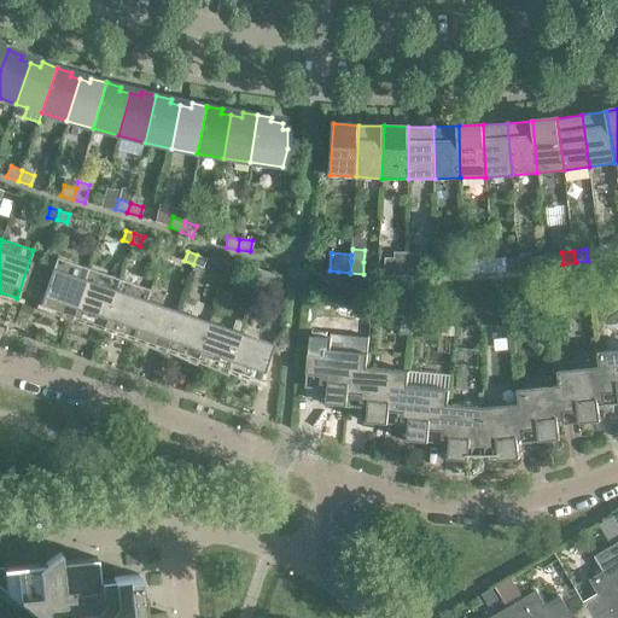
[(386,258),(386,275),(395,275),(407,275),(407,263),(407,252),(395,252),(395,258),(386,258)]
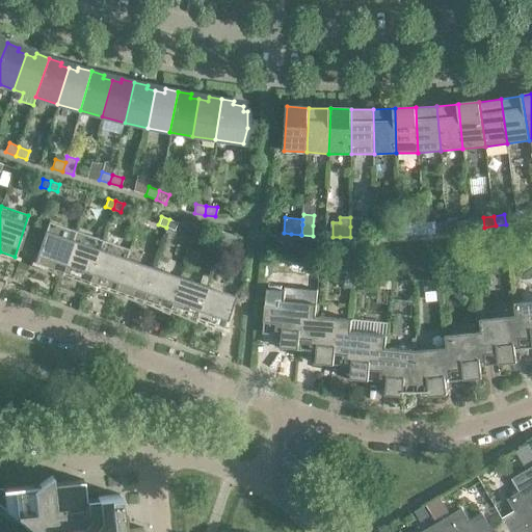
[(350,227),(350,237),(361,237),(363,237),(363,217),(350,217),(350,227)]
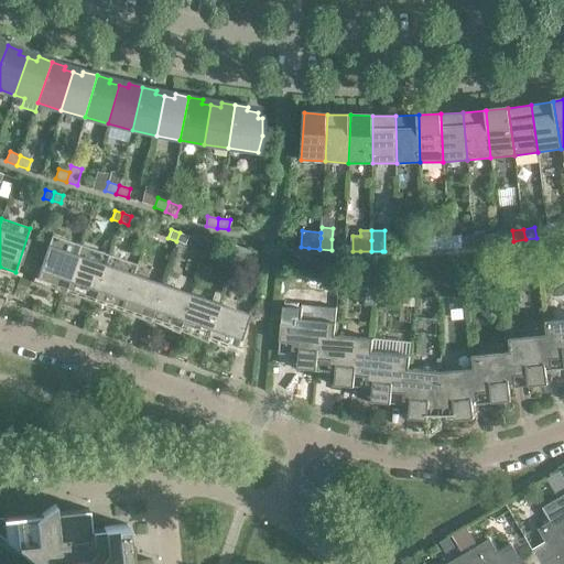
[(187,236),(180,232),(176,241),(184,245),(187,236)]
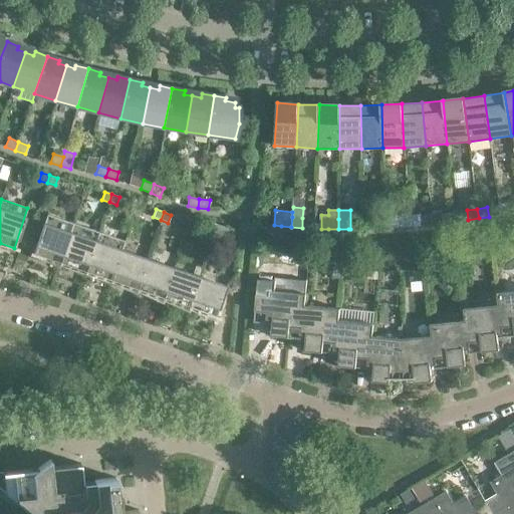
[(46,214),(43,224),(33,254),(59,263),(73,224),(46,214)]
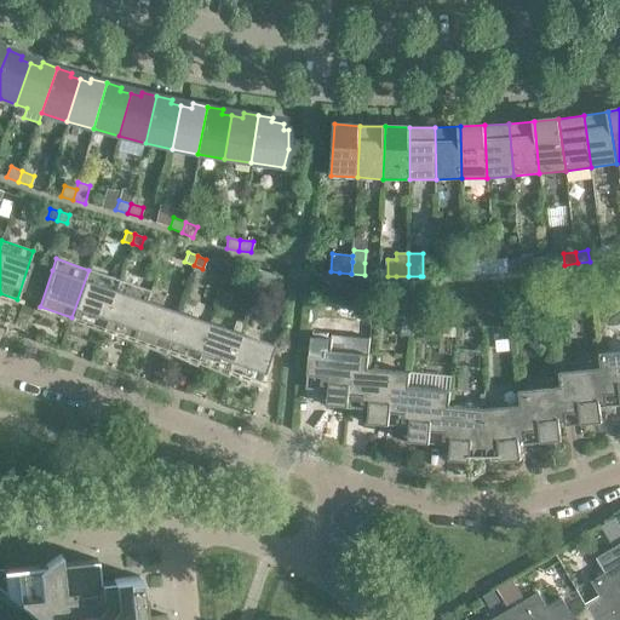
[(533,258),(520,259),(521,271),(534,269),(533,258)]
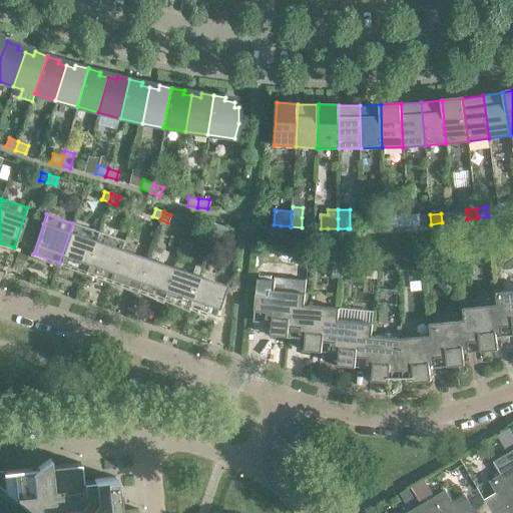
[(431,224),(430,214),(420,215),(421,225),(431,224)]
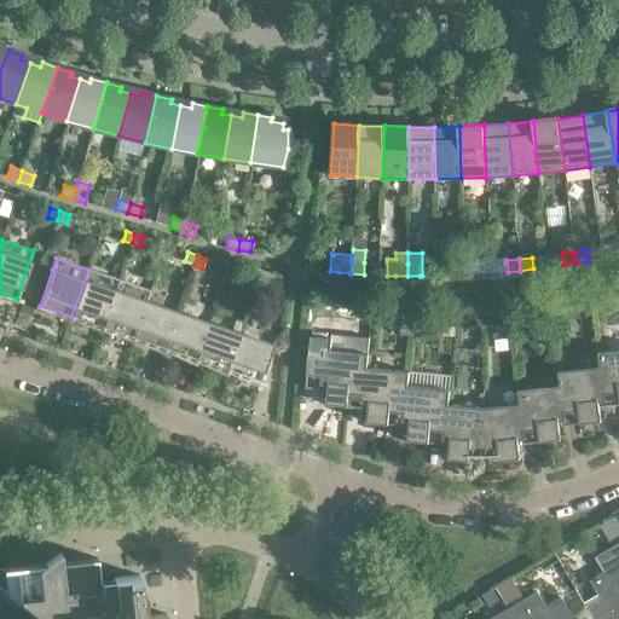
[(464,275),(463,262),(451,264),(451,275),(464,275)]
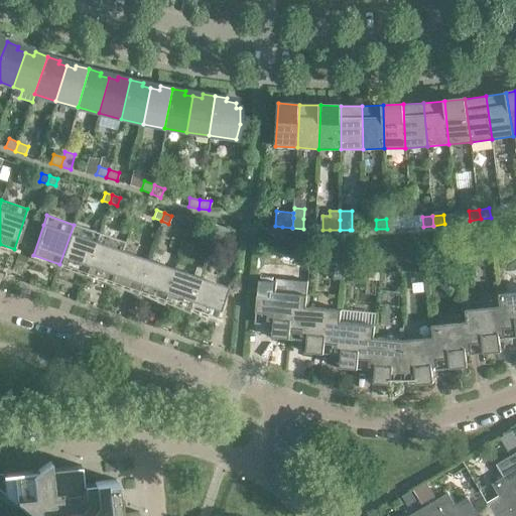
[(397,219),(386,219),(387,229),(397,229),(397,219)]
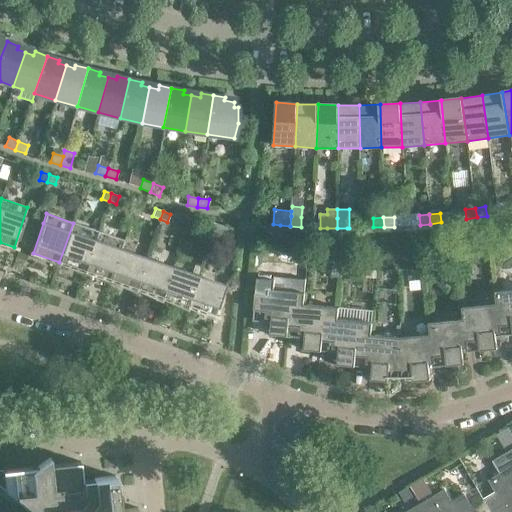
[(98,231),(73,223),(59,262),(85,271),(98,231)]
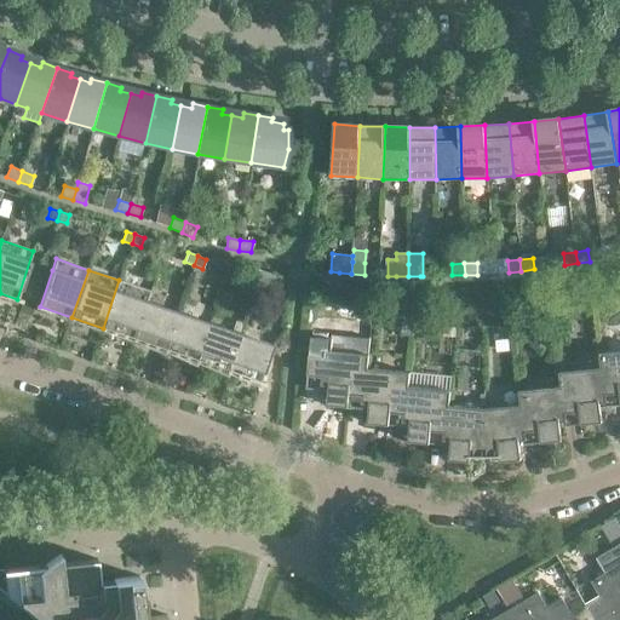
[(259,279),(250,276),(246,285),(256,288),(259,279)]
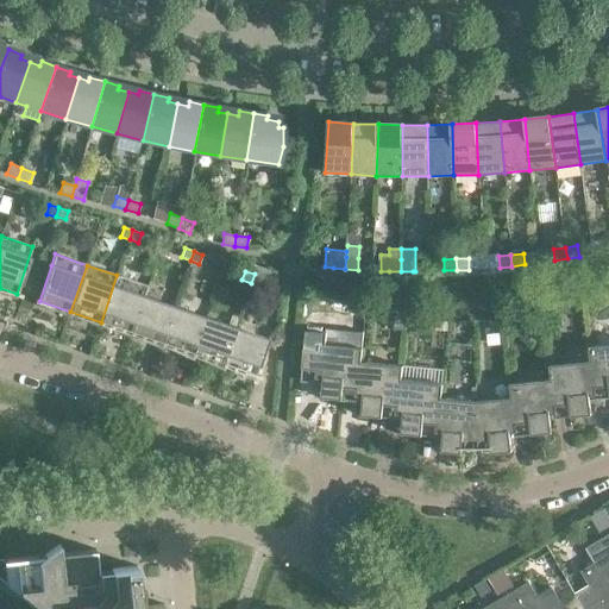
[(263,277),(255,274),(251,283),(259,287),(263,277)]
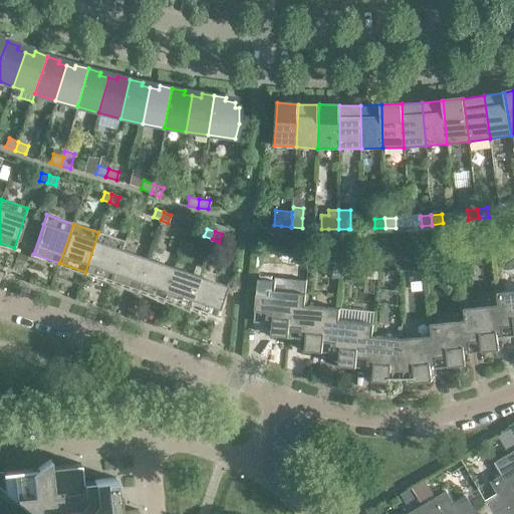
[(124,241),(98,232),(85,272),(110,281),(121,251),(124,241)]
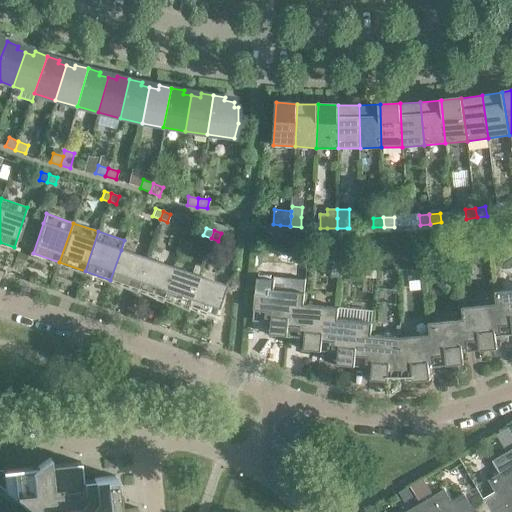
[(147,258),(121,250),(110,280),(136,289),(147,258)]
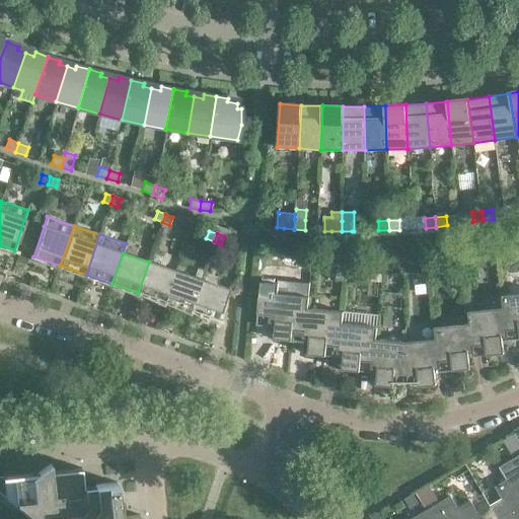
[(312,256),(311,272),(337,274),(338,265),(312,256)]
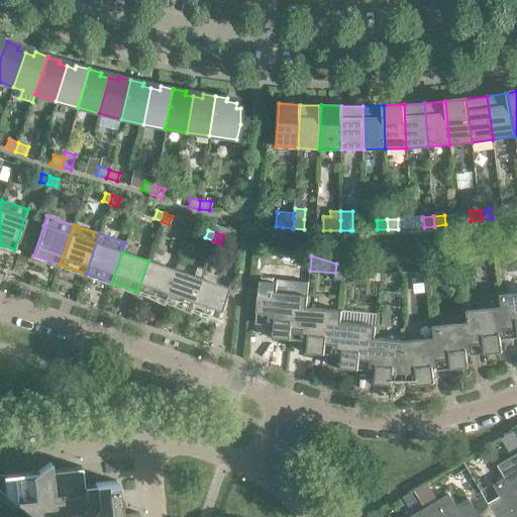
[(174,270),(148,261),(137,292),(164,301),(174,270)]
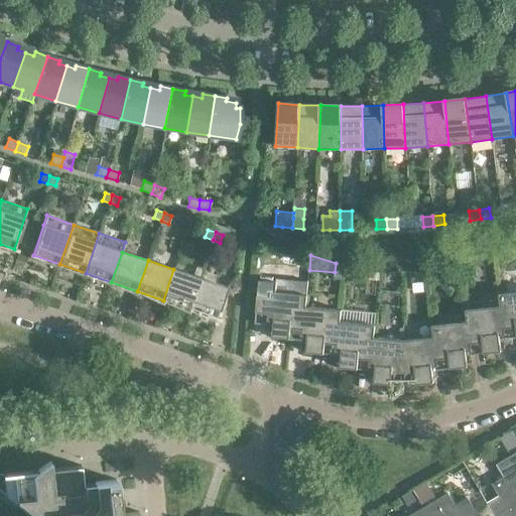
[(462,267),(449,268),(450,280),(463,279),(462,267)]
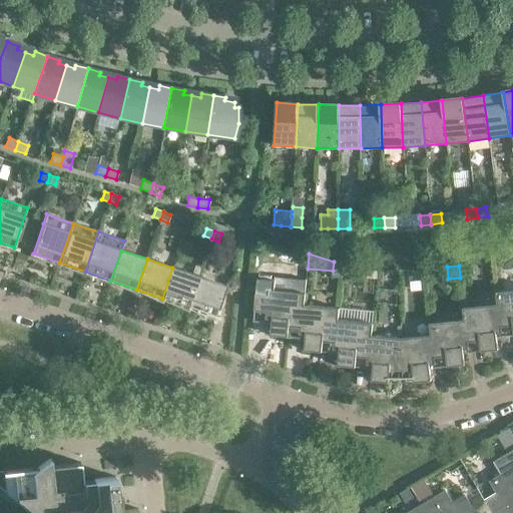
[(198,277),(172,268),(162,299),(188,307),(198,277)]
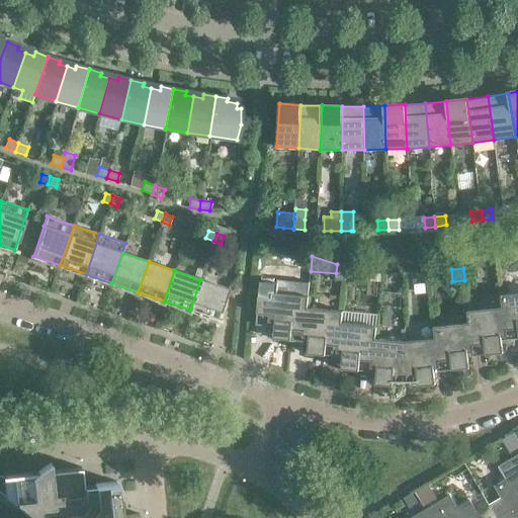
[(428,274),(412,275),(413,285),(429,283),(428,274)]
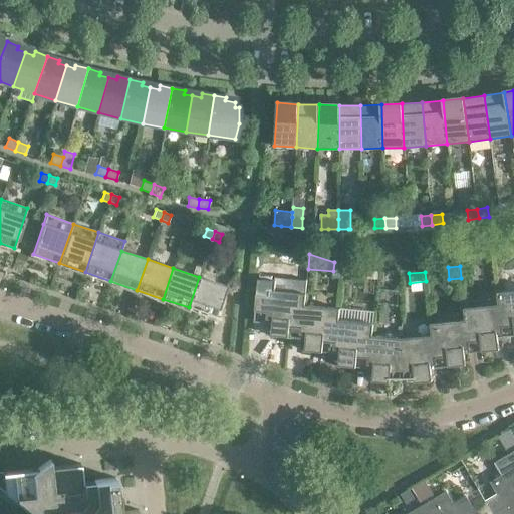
[(225,286),(199,277),(189,307),(215,316),(225,286)]
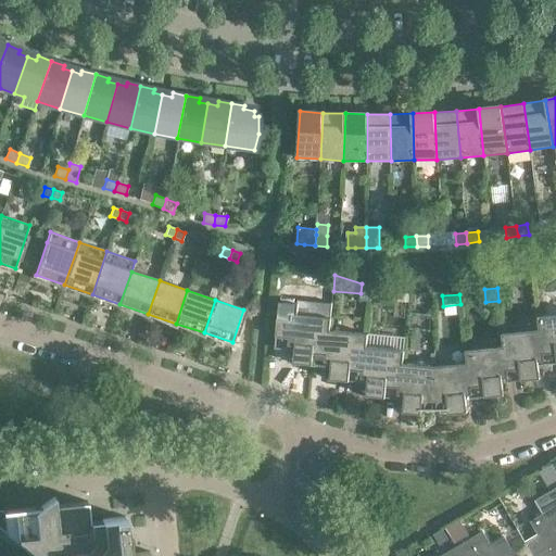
[(295,348),(294,350),(293,363),(312,365),(315,335),(329,337),(330,330),(330,331),(331,318),(292,314),(292,319),(278,318),(275,349),(278,349),(279,346),(295,348)]
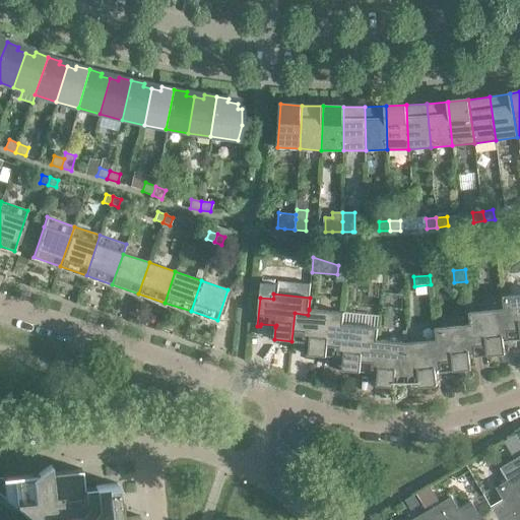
[(519,294),(503,297),(505,309),(506,314),(519,312),(519,323),(519,294)]
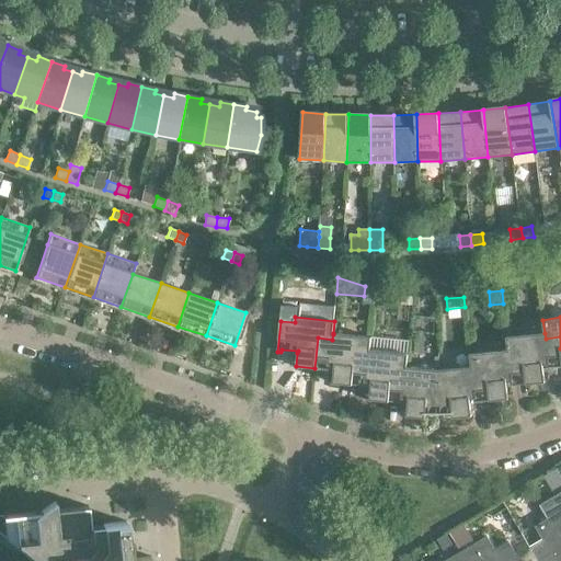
[(371,338),(333,334),(333,333),(332,340),(318,338),(315,368),(317,368),(317,366),(334,367),(333,382),(352,385),(355,355),(369,356),(369,351),(370,351),(371,338)]
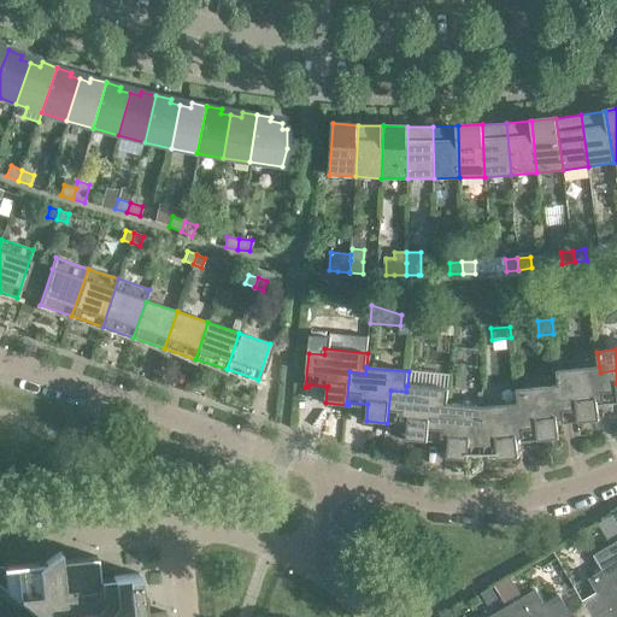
[(599,366),(557,370),(558,385),(559,385),(559,391),(575,389),(579,422),(599,419),(598,403),(616,400),(616,404),(616,403),(616,383),(616,370),(600,372),(599,366)]
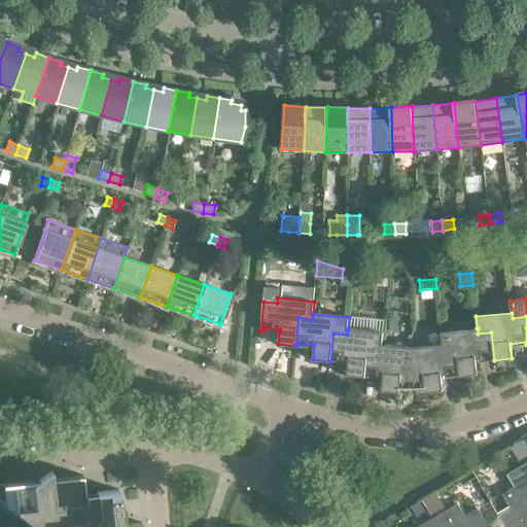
[(478,334),(478,328),(477,328),(442,332),(443,344),(444,350),(457,348),(460,377),(478,375),(476,360),(492,358),(492,360),(494,360),(491,332),(478,334)]
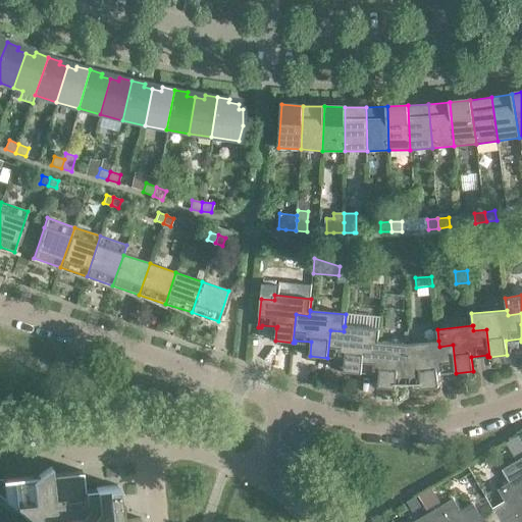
[(379,329),(345,326),(344,326),(344,331),(330,330),(327,358),(329,358),(329,356),(346,357),(344,372),(361,373),(364,346),(377,347),(378,342),(379,329)]
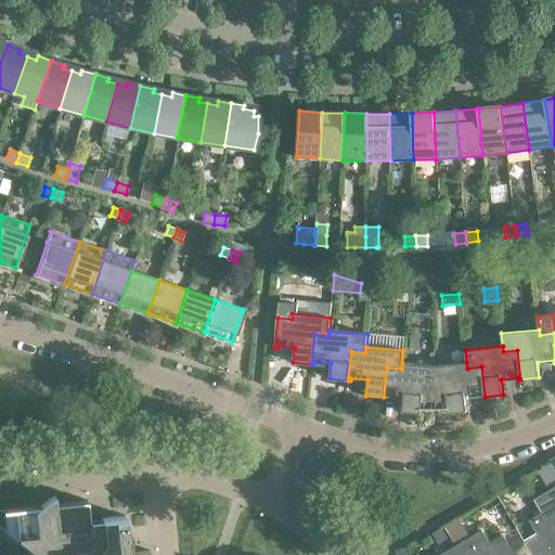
[(467,369),(466,362),(434,365),(435,410),(435,409),(435,408),(447,408),(448,413),(467,412),(465,396),(482,394),(482,397),(485,397),(481,366),(467,369)]
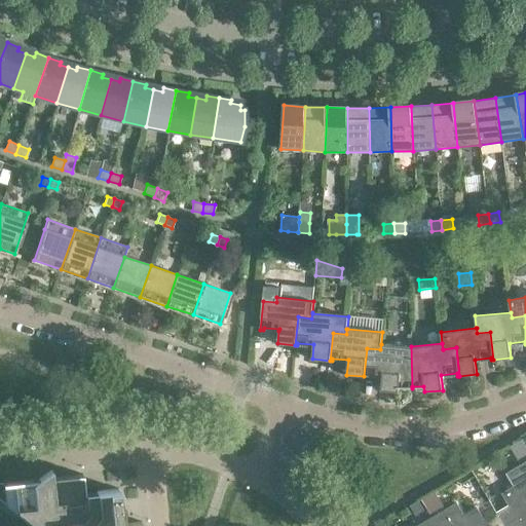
[(411,346),(381,344),(380,349),(367,348),(364,376),(366,376),(367,374),(382,376),(381,390),(400,391),(400,386),(411,387),(411,388),(412,388),(411,346)]
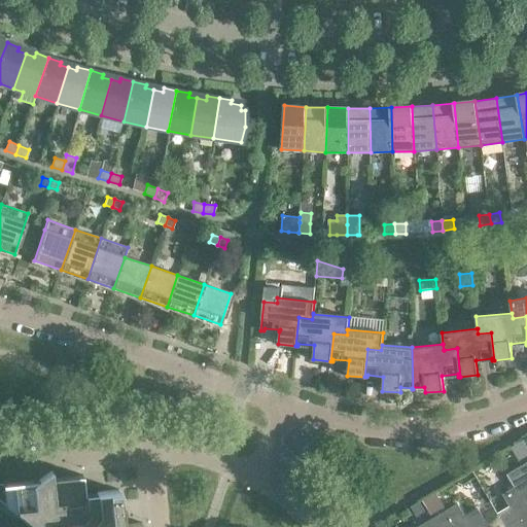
[(526,448),(522,441),(510,448),(517,461),(526,455),(526,448)]
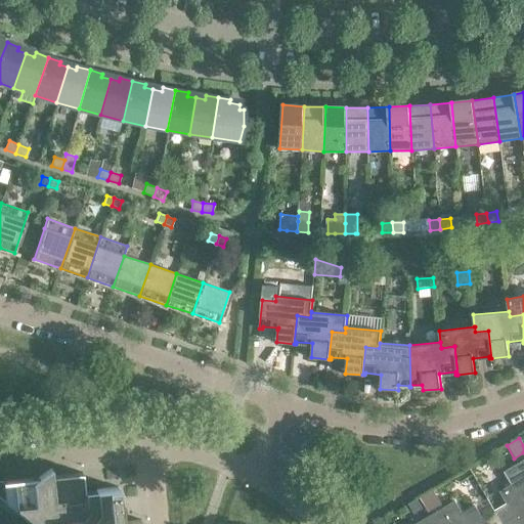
[(523,460),(506,471),(513,484),(500,491),(508,504),(495,512),(503,523),(523,511),(523,460)]
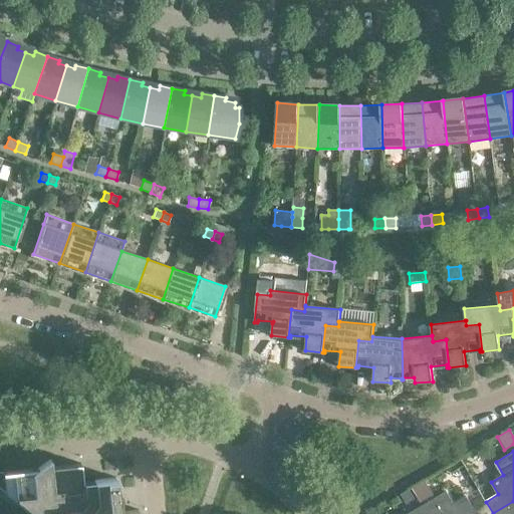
[(49,459),(37,468),(0,471),(0,489),(12,499),(22,498),(22,502),(21,503),(22,503),(35,513),(137,513),(137,509),(119,511),(115,477),(81,481),(79,463),(50,466),(49,460),(49,459)]
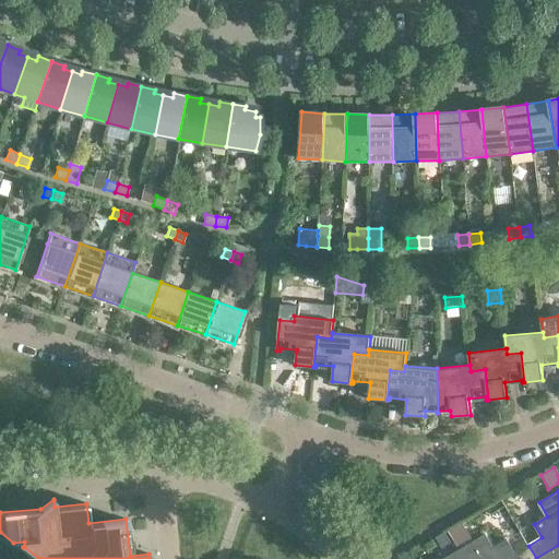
[(462,523),(448,531),(456,545),(470,537),(462,523)]
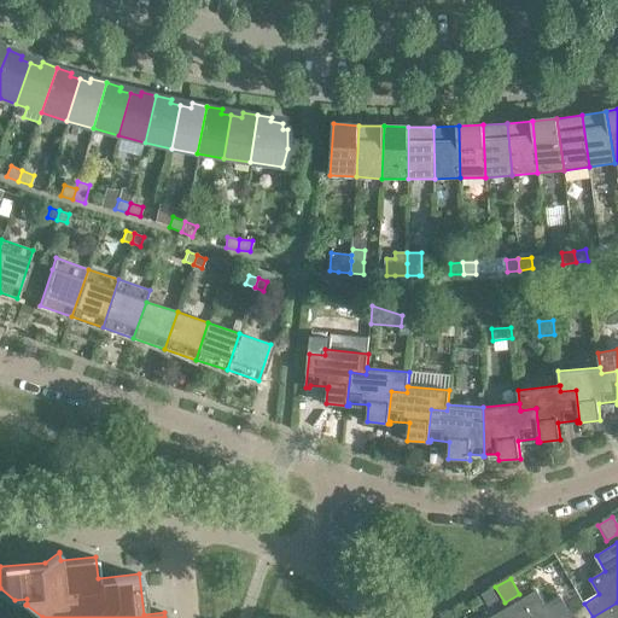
[(537,590),(507,608),(512,617),(593,617),(584,604),(570,612),(560,596),(546,606),(537,590)]
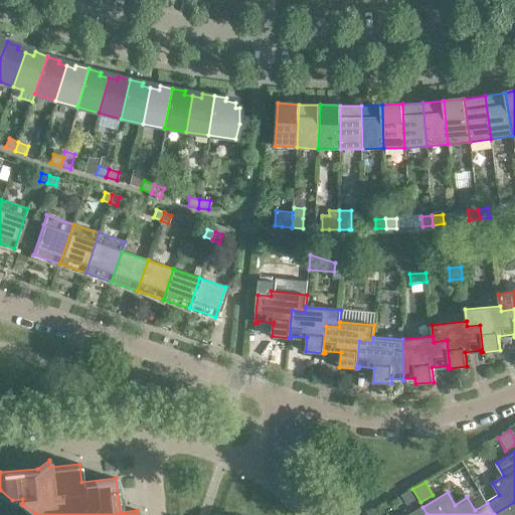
[(514,514),(514,502),(494,514),(514,514)]
